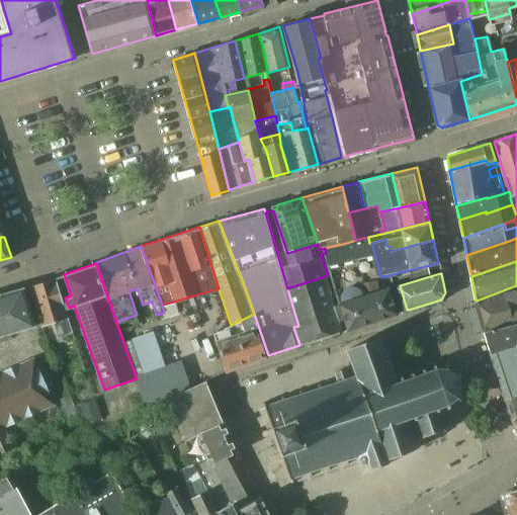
[(328,275),(287,288),(295,316),(298,326),(293,327),(299,345),(345,330),(328,275)]
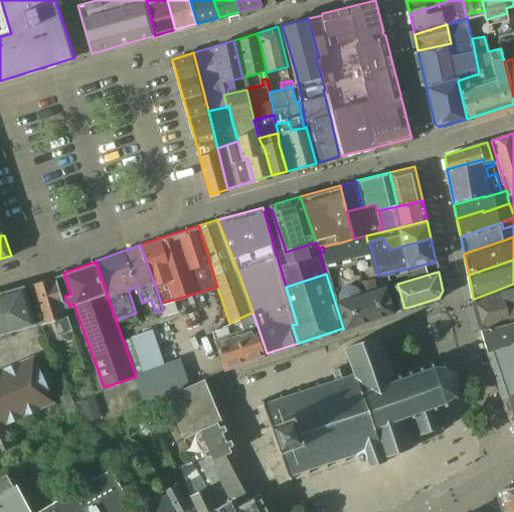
[(67,304),(64,296),(59,283),(57,275),(29,284),(30,288),(41,324),(53,320),(58,334),(73,329),(64,305),(67,304)]
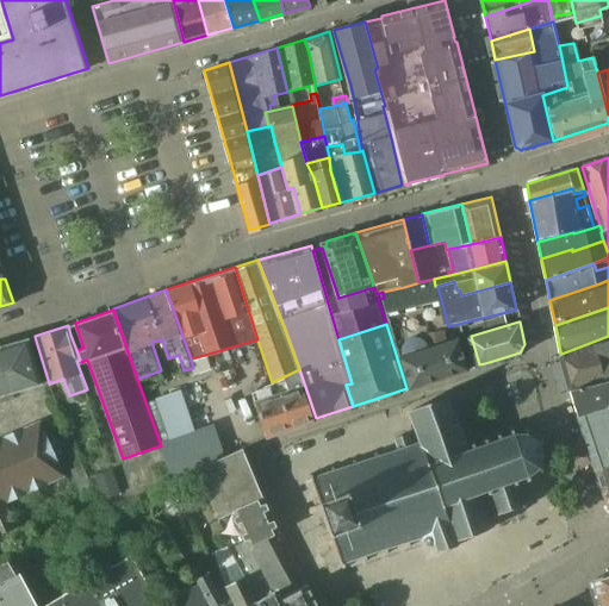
[(443,329),(429,331),(432,341),(446,338),(443,329)]
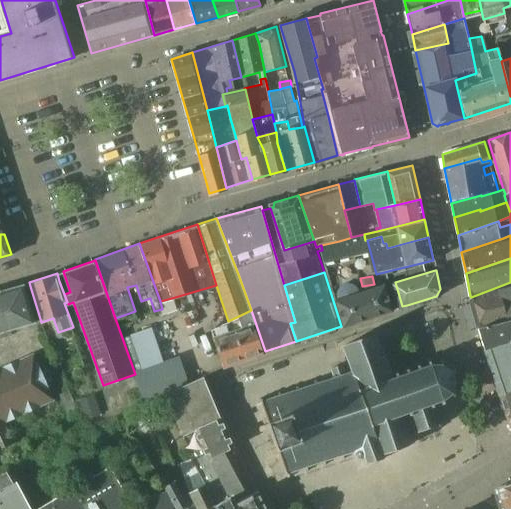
[(388,282),(338,299),(347,324),(397,308),(388,282)]
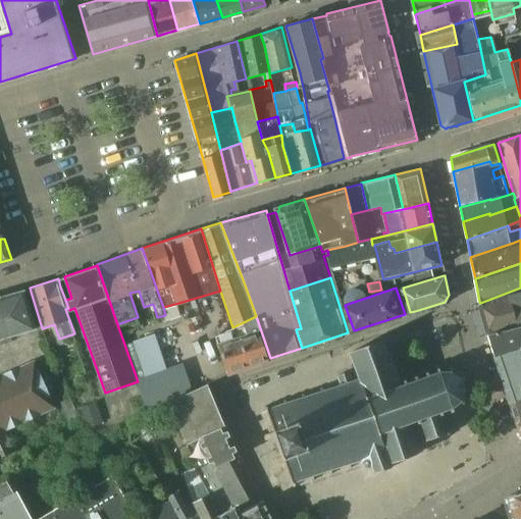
[(520,288),(480,303),(488,336),(520,326),(520,288)]
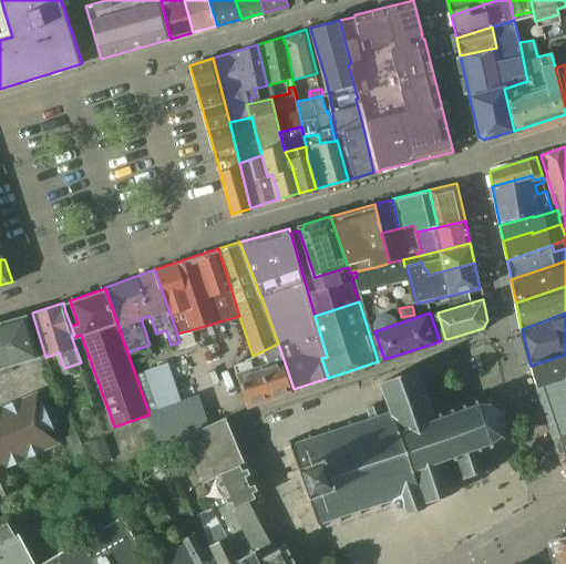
[(0,367),(39,357),(27,318),(26,314),(0,321),(0,367)]
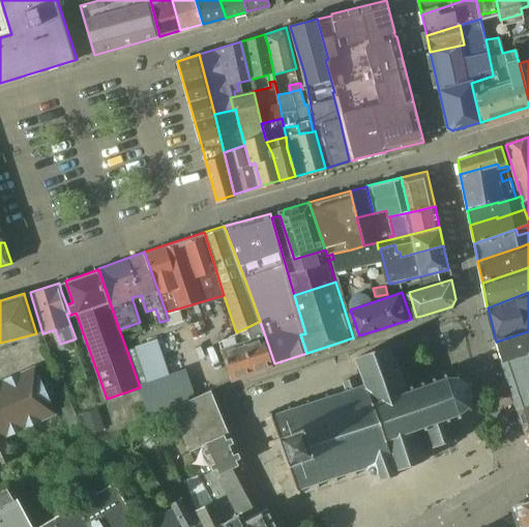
[(260,321),(236,332),(223,340),(236,376),(274,363),(260,321)]
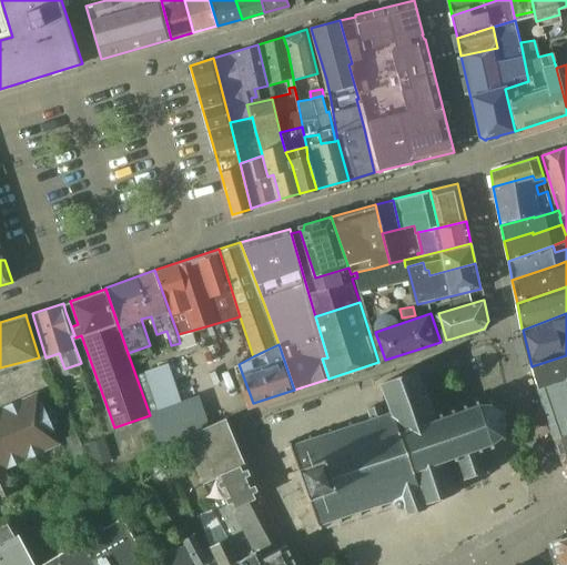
[(566,355),(532,366),(533,370),(534,374),(536,377),(537,382),(538,386),(566,376),(566,355)]
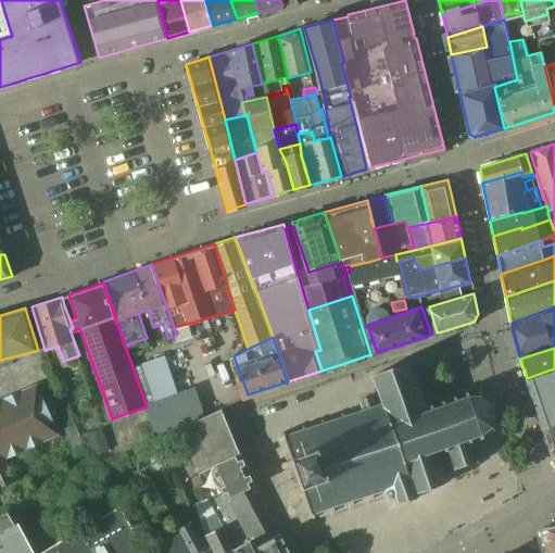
[(168,356),(144,364),(159,400),(181,391),(168,356)]
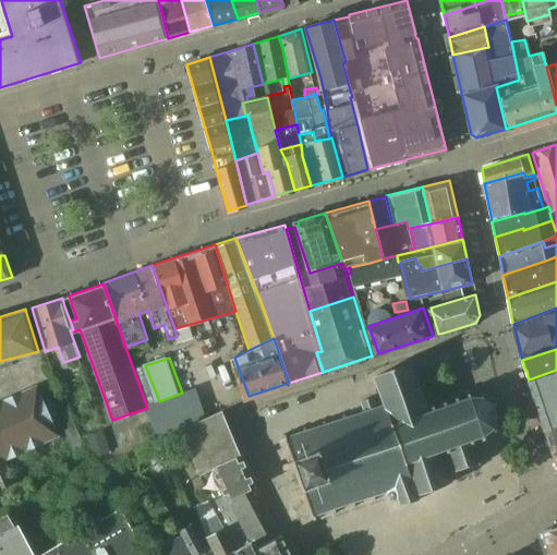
[(443,468),(450,466),(451,469),(449,472),(452,473),(455,470),(479,463),(483,465),(483,461),(480,460),(474,438),(481,436),(482,441),(485,439),(484,434),(492,429),(496,432),(497,429),(493,425),(496,417),(501,417),(501,413),(496,413),(493,405),(497,401),(495,398),(491,401),(483,396),(484,391),(481,390),(480,395),(470,395),(469,390),(465,391),(467,396),(458,399),(457,394),(453,395),(455,400),(446,403),(444,398),(440,399),(443,405),(435,408),(433,402),(430,403),(431,409),(427,410),(411,363),(373,375),(383,406),(376,407),(373,396),(361,399),(363,406),(362,407),(363,411),(347,415),(346,412),(342,413),(343,417),(327,422),(325,419),(323,420),(324,423),(307,429),(305,425),(303,425),(304,430),(288,435),(286,431),(283,432),(285,436),(280,438),(281,442),(286,439),(293,459),(282,463),(285,469),(294,465),(302,486),(292,490),(294,495),(304,492),(314,519),(317,518),(316,514),(333,508),(334,513),(337,511),(336,507),(352,502),(353,505),(356,505),(355,501),(372,495),(374,499),(376,498),(375,494),(387,491),(387,494),(390,496),(395,494),(396,490),(400,505),(420,498),(418,491),(447,482),(443,468)]
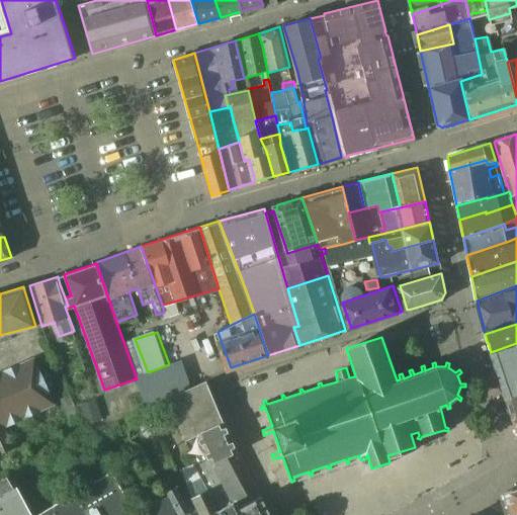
[(506,398),(516,394),(516,343),(491,352),(495,363),(499,373),(506,398)]
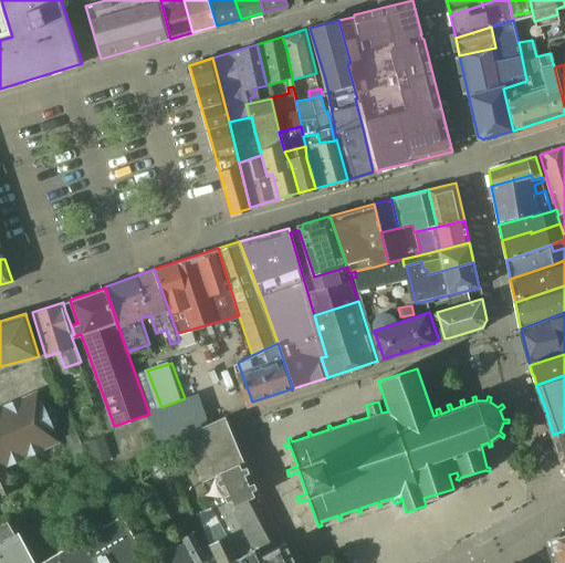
[(0,494),(17,488),(7,466),(61,440),(38,389),(0,405),(0,494)]
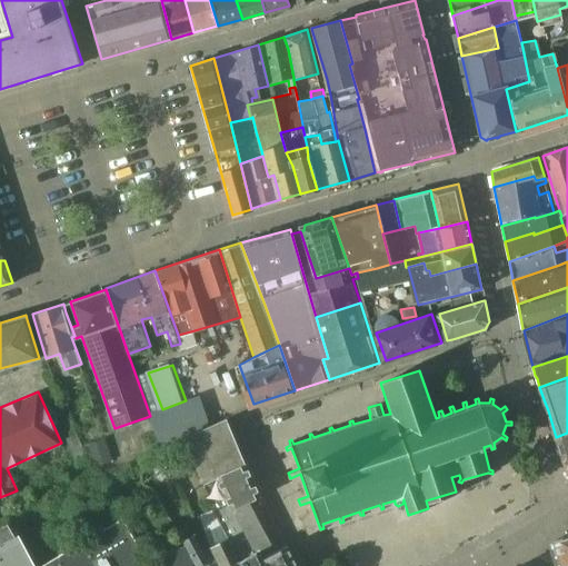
[(203,484),(246,464),(232,432),(227,417),(185,437),(203,484)]
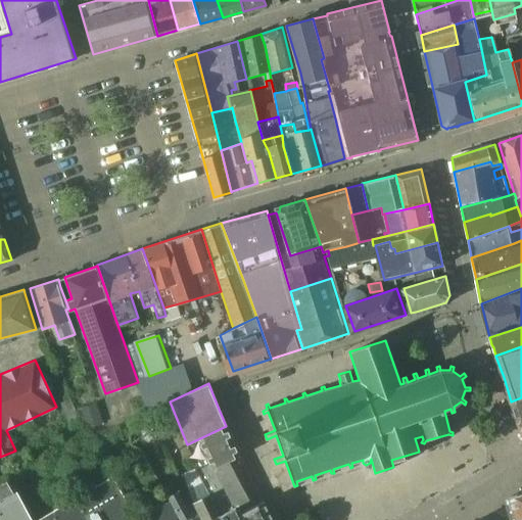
[(521,397),(511,402),(521,434),(521,397)]
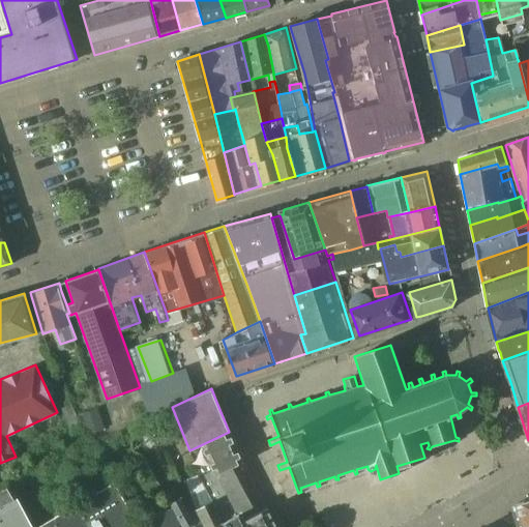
[(98,408),(82,414),(88,433),(106,427),(98,408)]
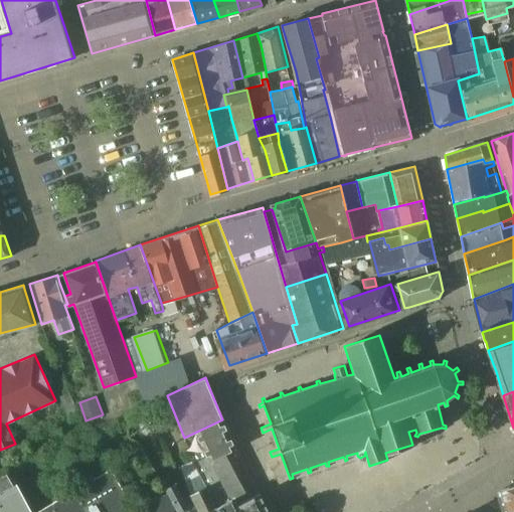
[(222,419),(184,438),(190,453),(205,445),(229,435),(222,419)]
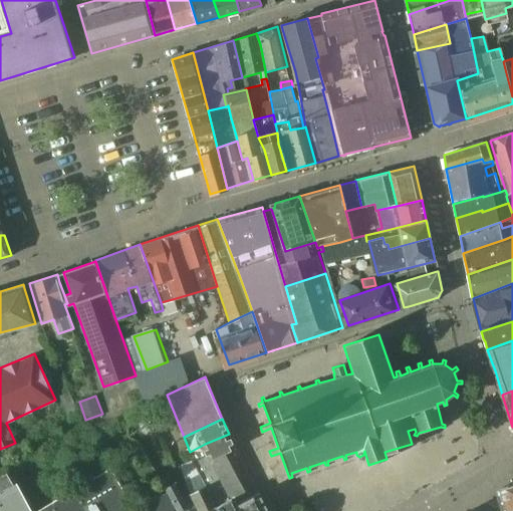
[(212,458),(236,448),(233,443),(229,434),(205,444),(212,458)]
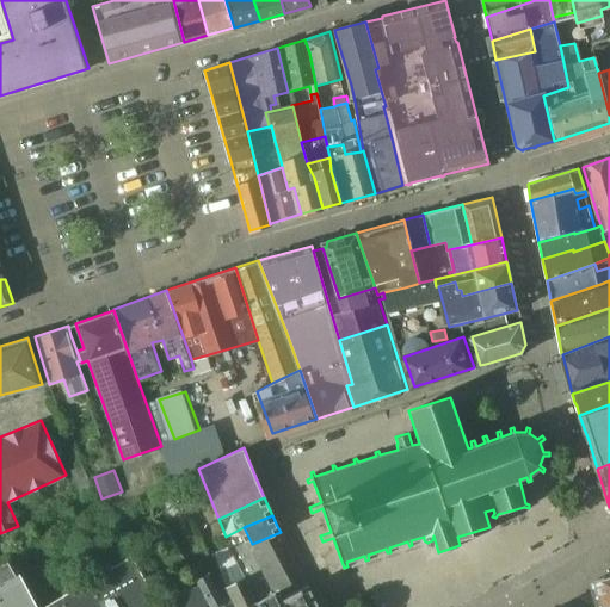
[(269,581),(299,567),(284,539),(281,532),(252,544),(269,581)]
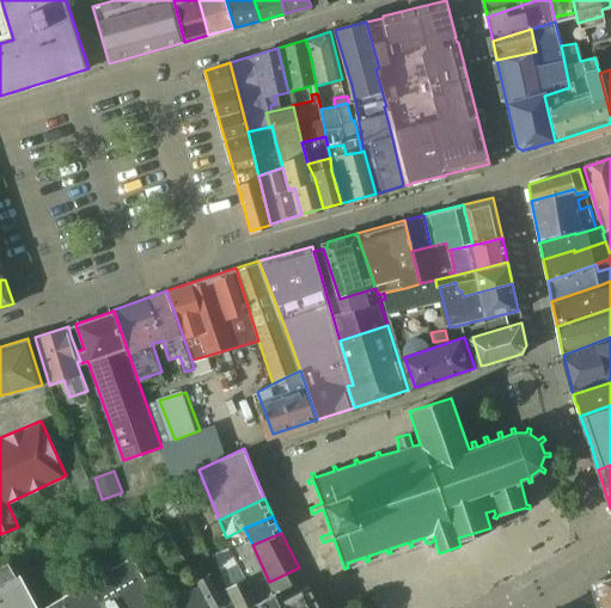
[(17,557),(10,562),(0,565),(0,589),(28,576),(26,573),(17,557)]
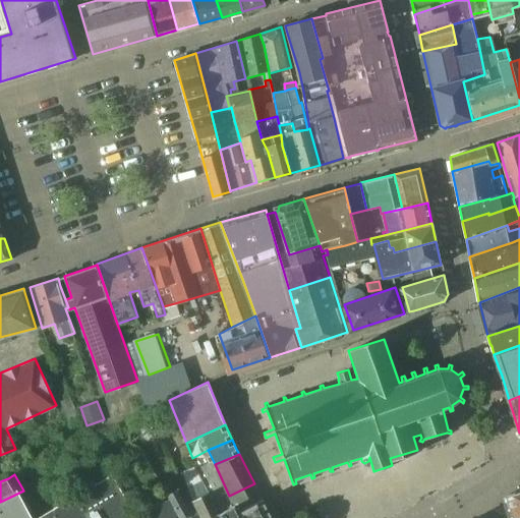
[(137,517),(112,474),(40,516),(40,517),(137,517)]
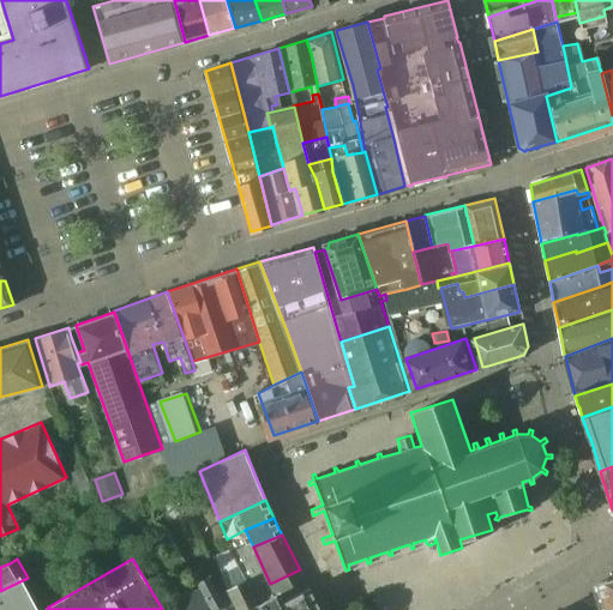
[(308,586),(300,569),(270,584),(276,596),(277,599),(308,586)]
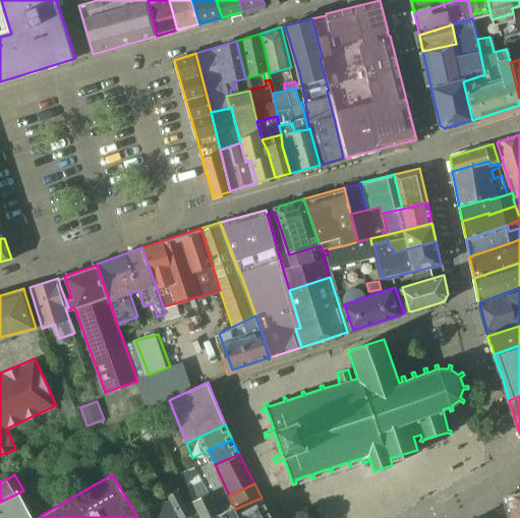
[(171,517),(195,517),(180,485),(171,491),(173,494),(183,513),(171,517)]
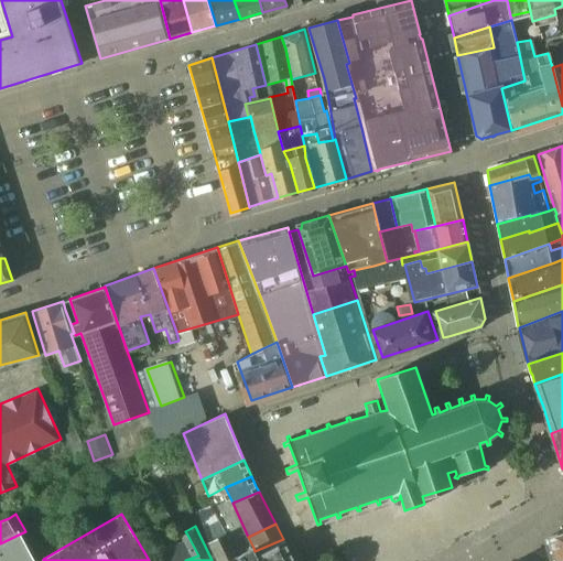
[(0,543),(0,560),(40,560),(25,531),(0,543)]
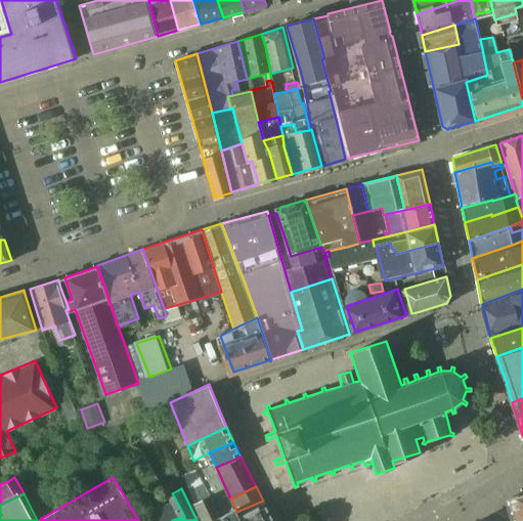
[(522,493),(509,500),(515,520),(522,520),(522,493)]
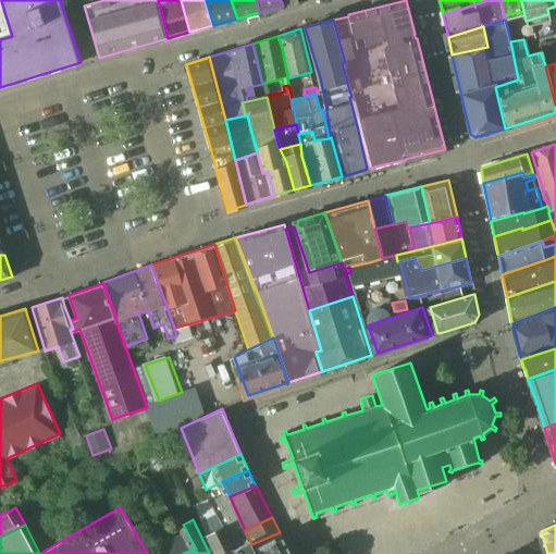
[(236,553),(234,549),(224,527),(207,536),(214,553),(236,553)]
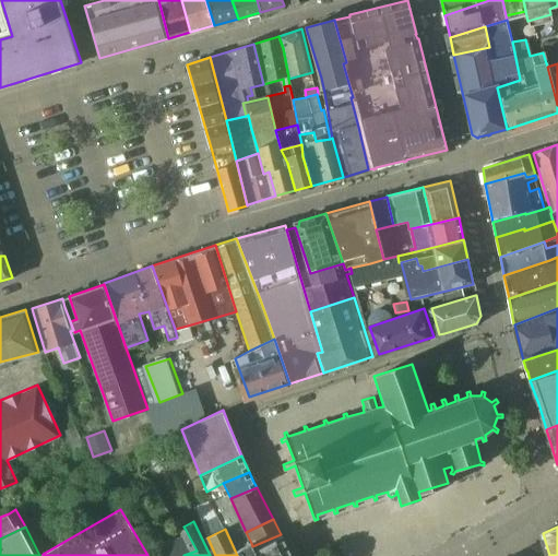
[(151,548),(154,555),(183,555),(197,551),(186,530),(151,548)]
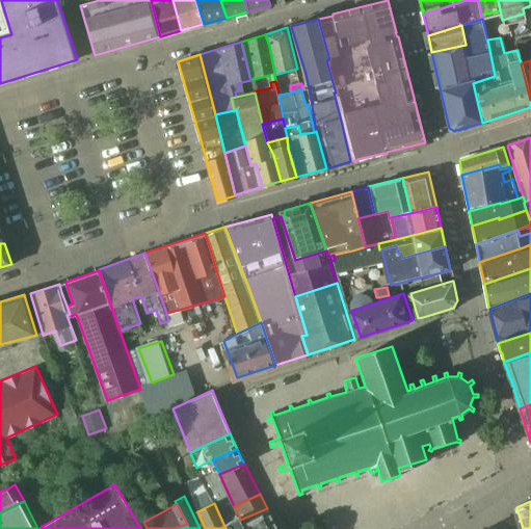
[(226,528),(277,528),(267,508),(240,520),(239,517),(223,524),(226,528)]
